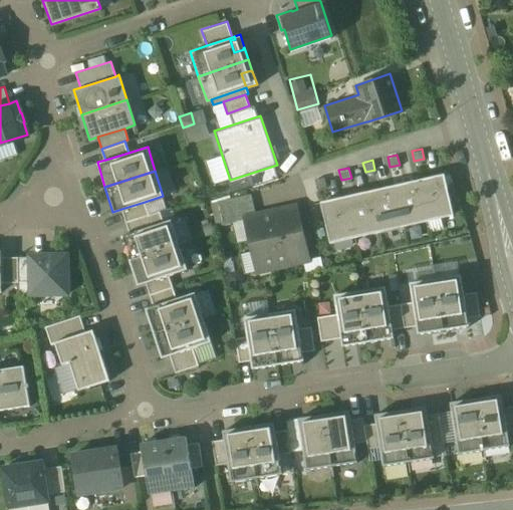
[(444,173),(319,201),(329,240),(453,212),(444,173)]
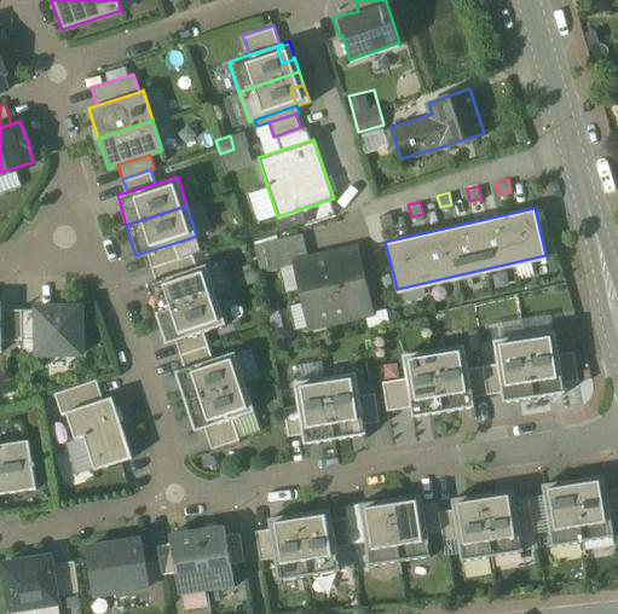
[(391,212),(379,214),(381,226),(393,222),(391,212)]
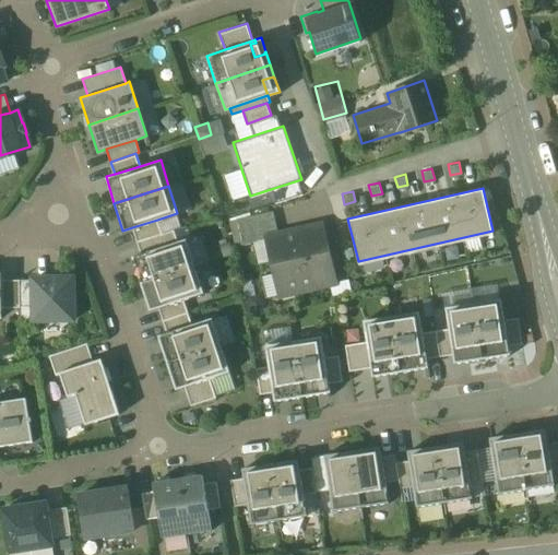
[(162,232),(157,220),(132,227),(137,240),(162,232)]
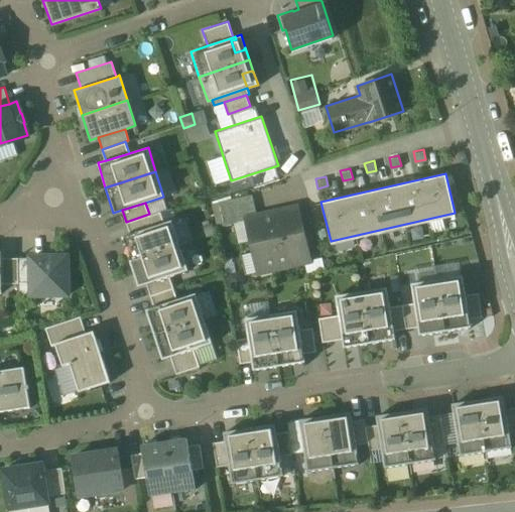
[(295,206),(279,211),(279,210),(245,218),(257,270),(307,259),(306,258),(308,258),(295,206)]
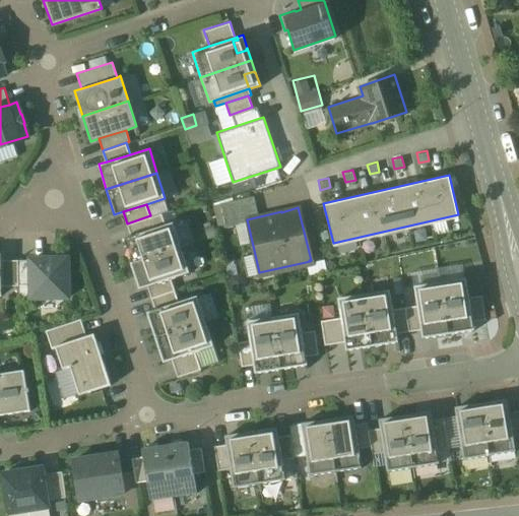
[(127,223),(130,235),(166,223),(161,211),(150,215),(127,223)]
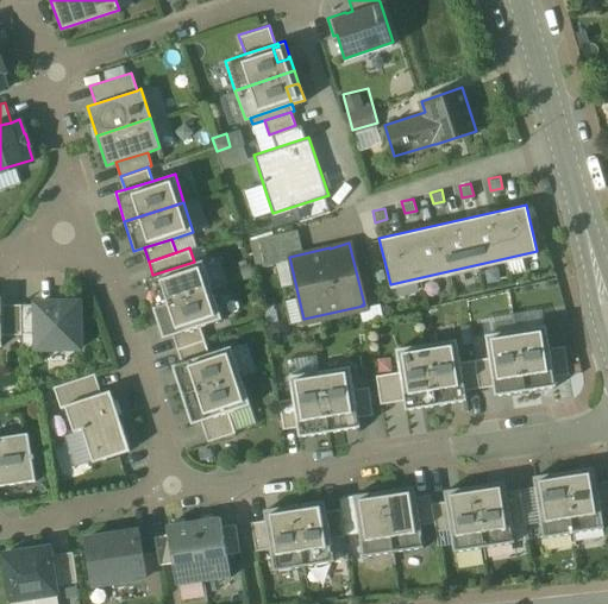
[(143,277),(152,307),(212,288),(202,258),(194,262),(152,275),(143,277)]
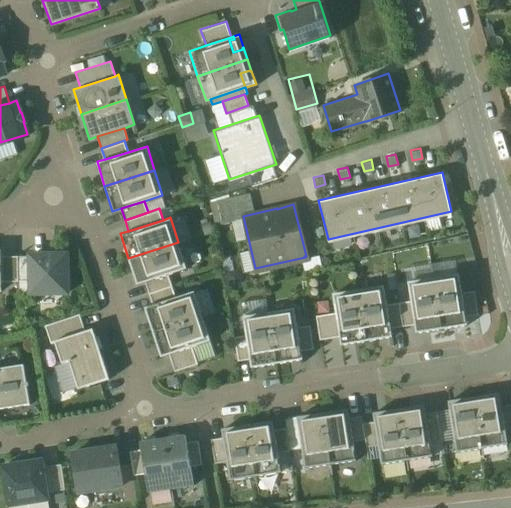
[(186,267),(178,242),(128,258),(136,283),(145,280),(168,273),(186,267)]
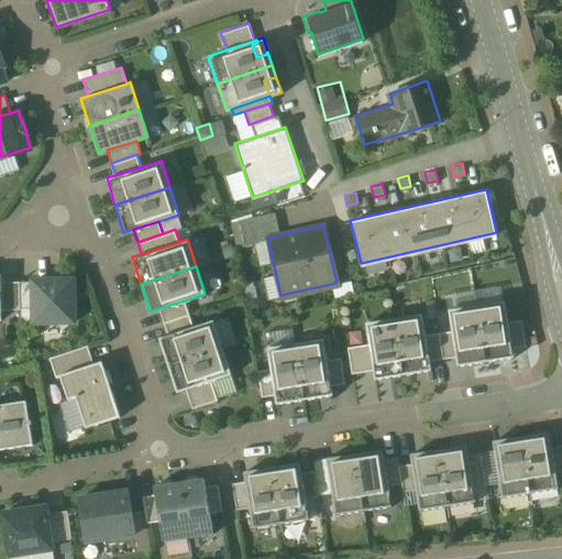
[(74,320),(73,277),(33,278),(33,319),(33,320),(74,320)]
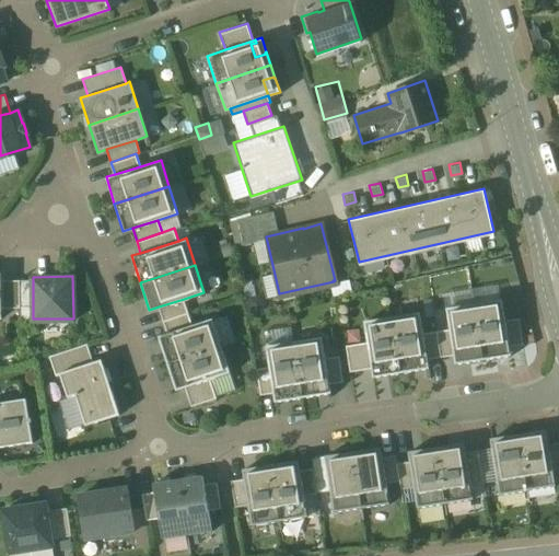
[(20,307),(19,278),(0,279),(0,307),(20,307)]
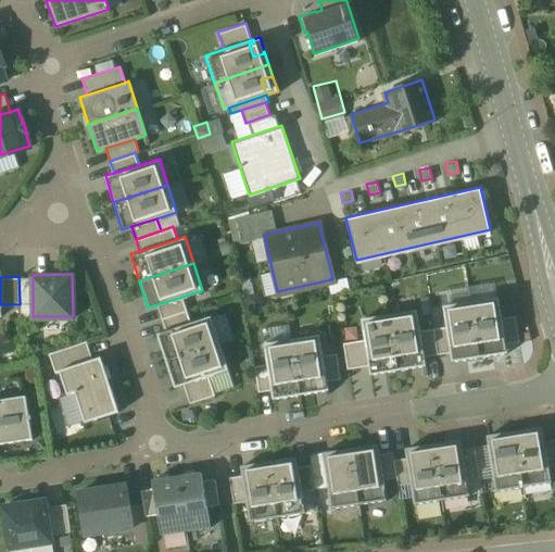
[(32,276),(20,277),(20,316),(33,315),(32,276)]
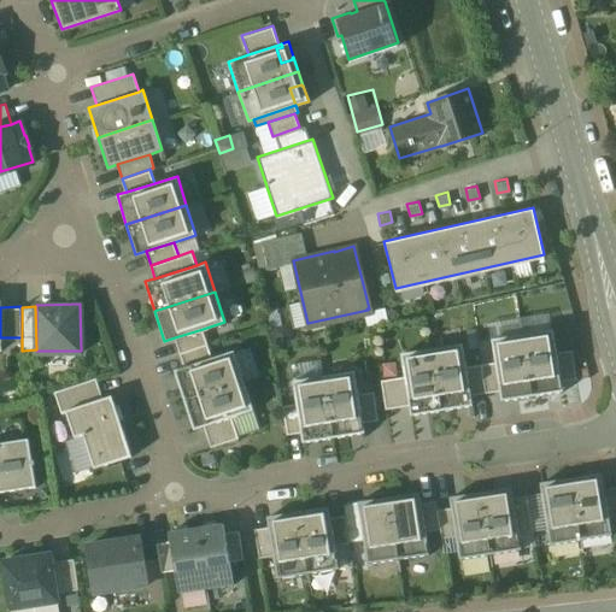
[(553,328),(521,333),(531,395),(563,390),(561,380),(557,351),(553,328)]
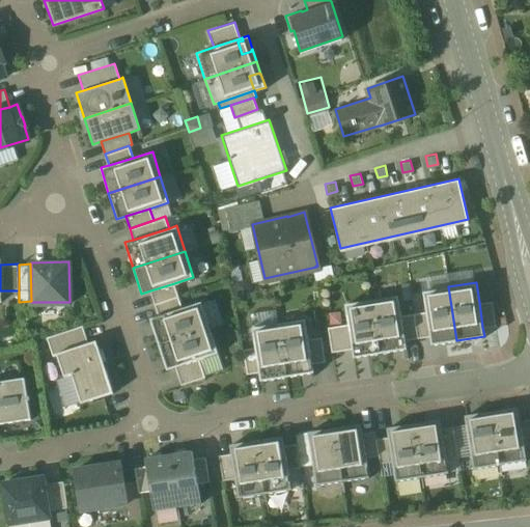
[(174,283),(150,290),(154,303),(178,295),(174,283)]
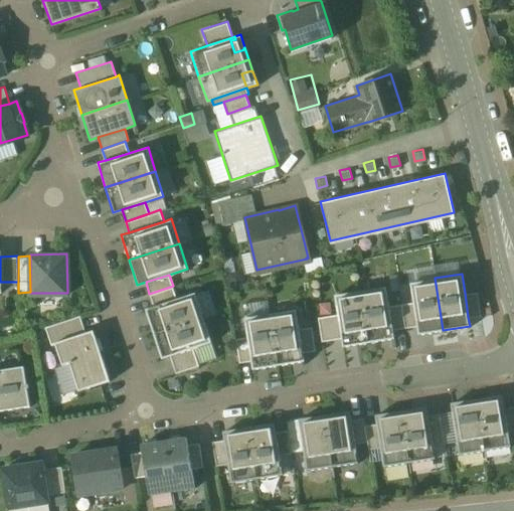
[(417,334),(443,330),(435,278),(409,282),(412,301),(416,325),(417,334)]
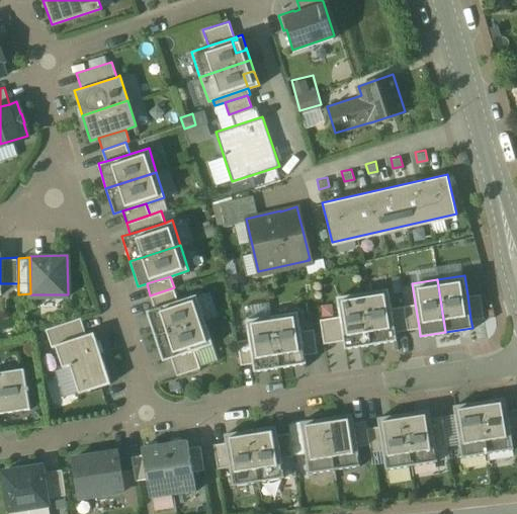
[(174,287),(150,295),(154,307),(177,300),(174,287)]
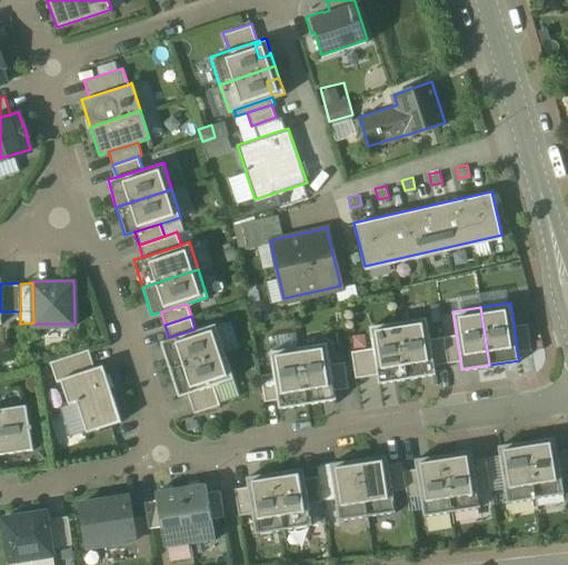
[(426,316),(397,320),(406,378),(435,374),(434,364),(429,337),(426,316)]
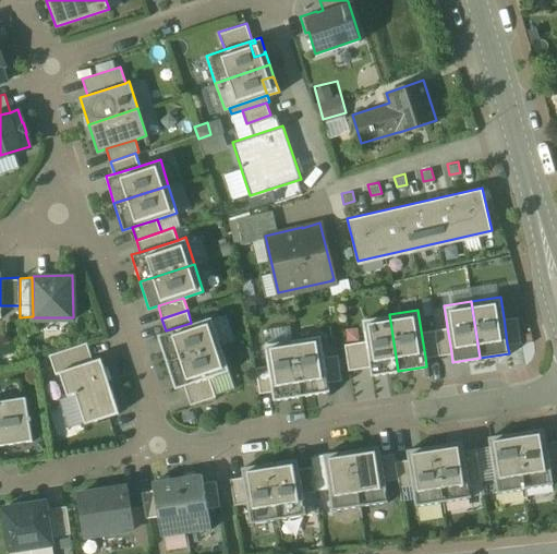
[(371,375),(398,371),(389,314),(362,318),(365,339),(368,365),(371,375)]
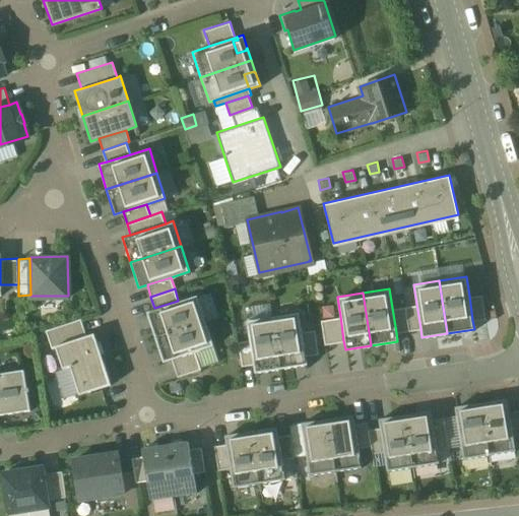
[(481,294),(469,296),(472,320),(485,318),(481,294)]
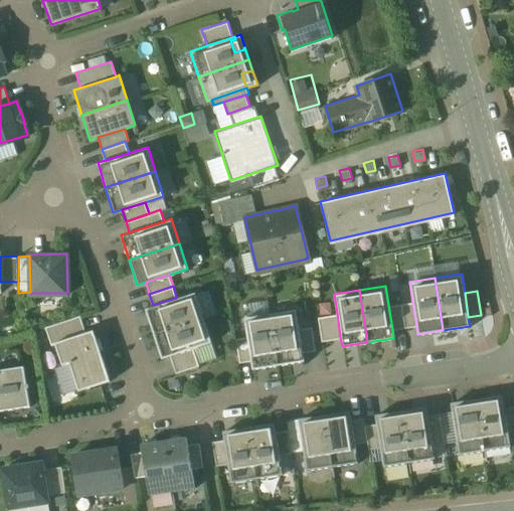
[(145,307),(153,332),(203,316),(195,292),(176,298),(153,305),(145,307)]
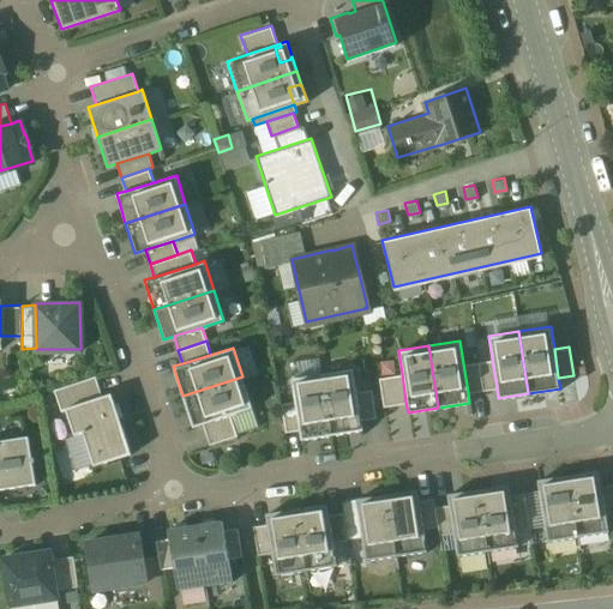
[(478,361),(482,390),(497,387),(492,359),(478,361)]
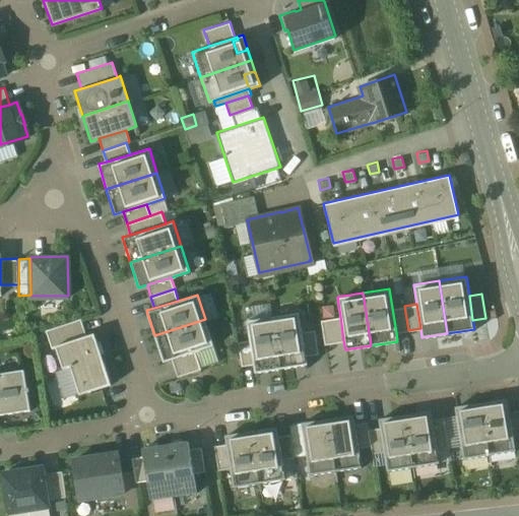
[(392,308),(396,332),(408,330),(404,306),(392,308)]
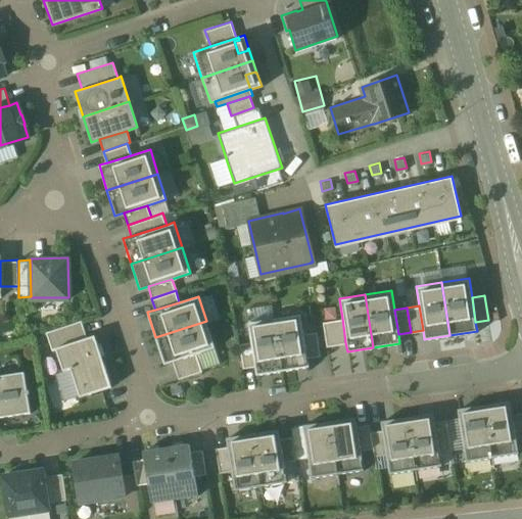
[(300,313),(274,317),(282,370),(309,366),(307,358),(303,333),(300,313)]
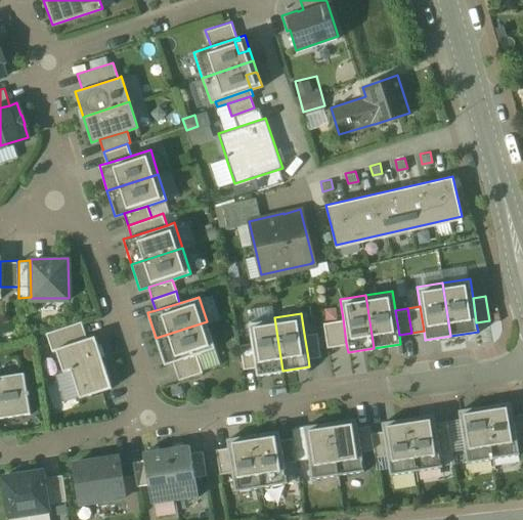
[(256,375),(282,371),(274,317),(248,321),(251,342),(255,365),(256,375)]
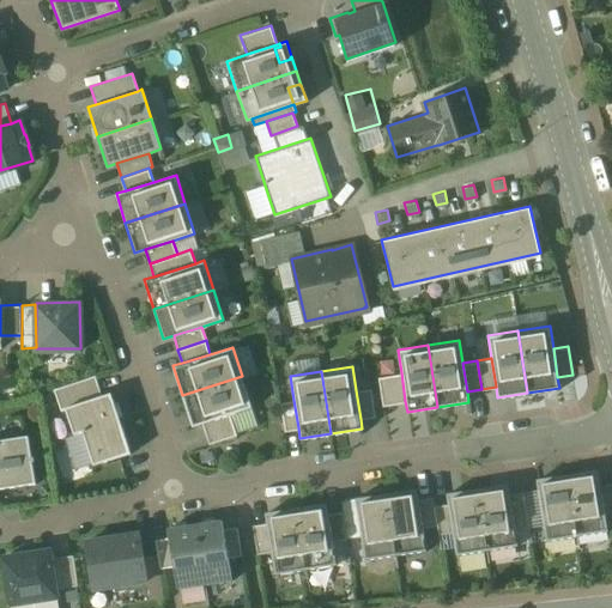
[(405,401),(401,372),(377,376),(382,405),(405,401)]
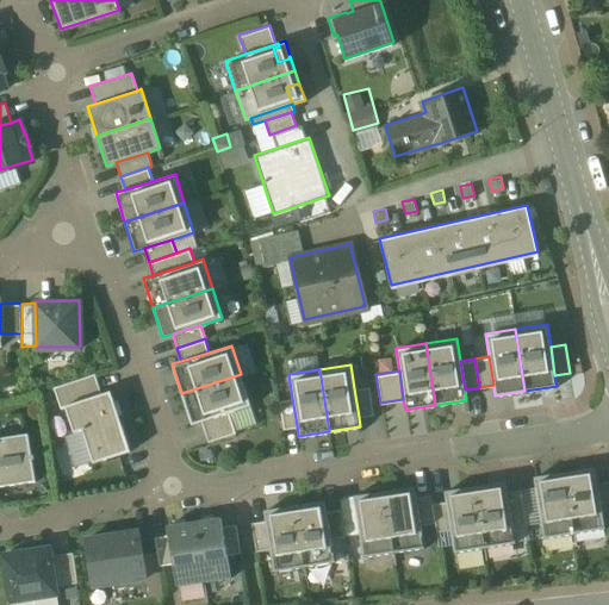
[(94,372),(54,386),(60,407),(64,405),(101,392),(94,372)]
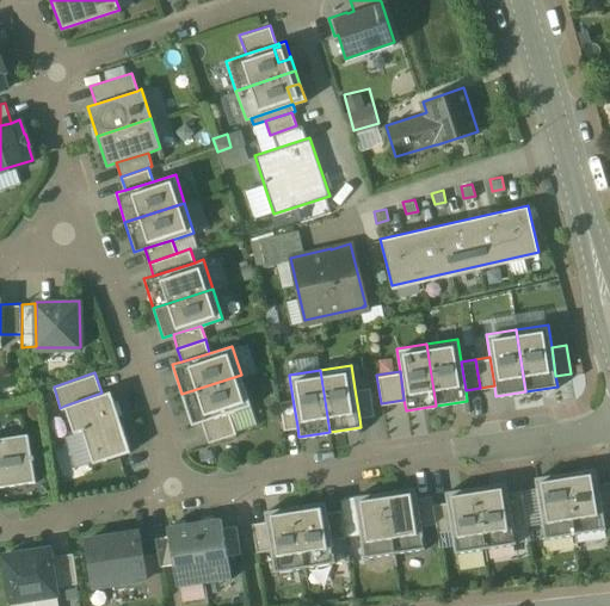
[(251,404),(241,375),(182,394),(191,424),(201,420),(229,412),(251,404)]
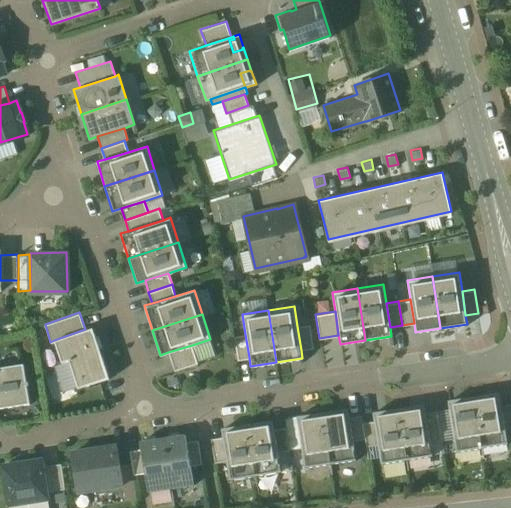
[(309,323),(297,326),(301,350),(313,347),(309,323)]
